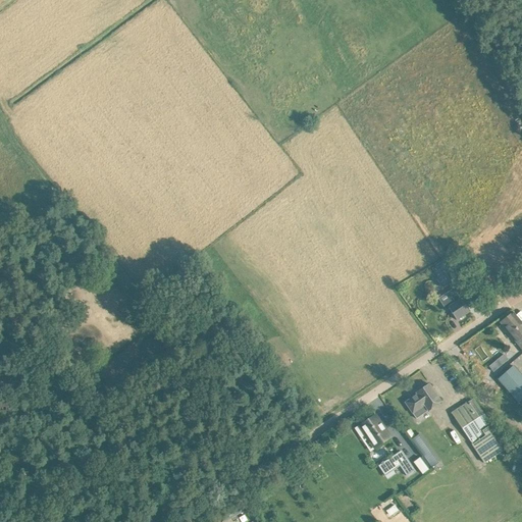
[(438,264),(431,269),(438,279),(436,279),(442,288),(452,281),(447,274),(447,273),(445,274),(438,264)]
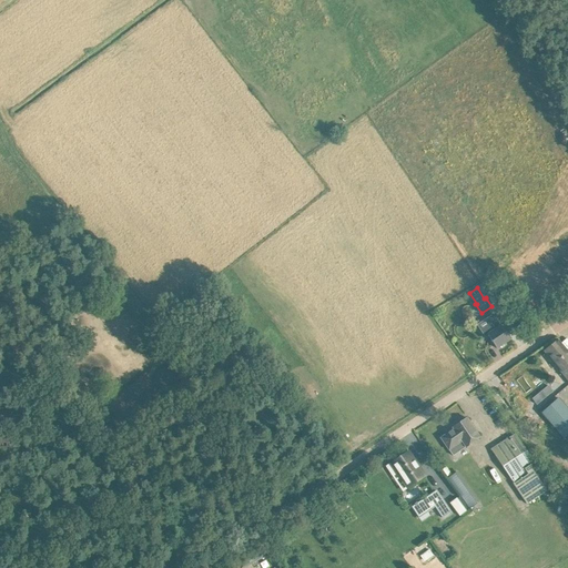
[(487,335),(497,348),(510,340),(501,325),(494,314),(485,320),(489,325),(482,331),(485,336),(487,335)]
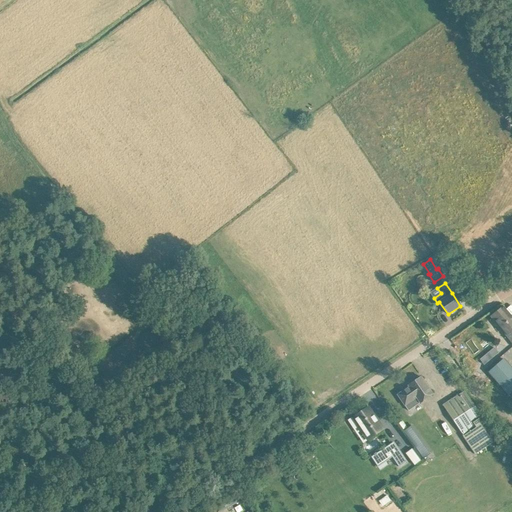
[(511,307),(510,305),(505,309),(503,306),(490,317),(511,343),(511,307)]
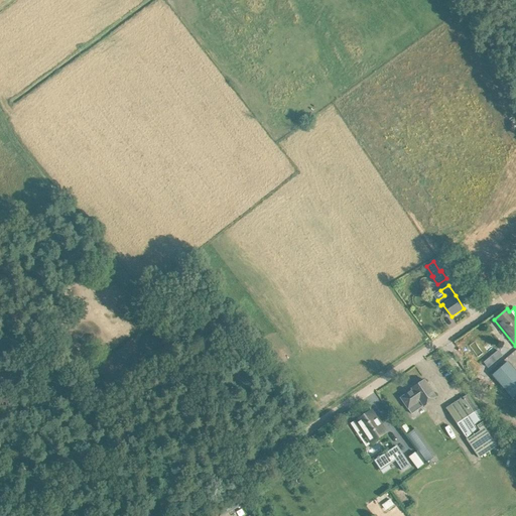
[(497,349),(482,362),(487,367),(502,355),(497,349)]
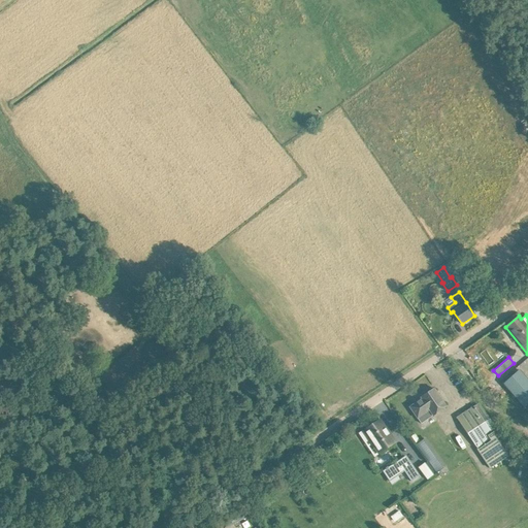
[(524,408),(527,404),(527,383),(527,382),(518,371),(502,384),(512,395),(524,408)]
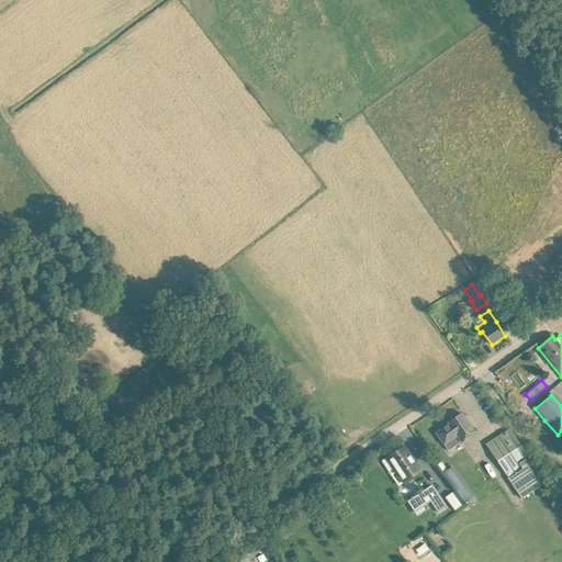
[(89,402),(80,409),(87,418),(100,407),(93,398),(89,402)]
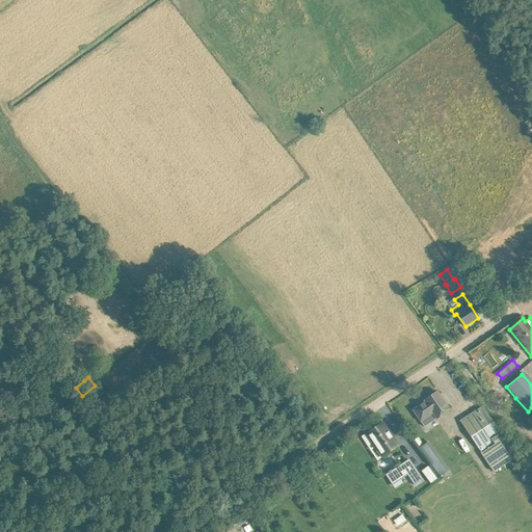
[(449,409),(437,392),(434,394),(433,393),(426,398),(427,398),(424,400),(425,402),(413,410),(424,427),(449,409)]
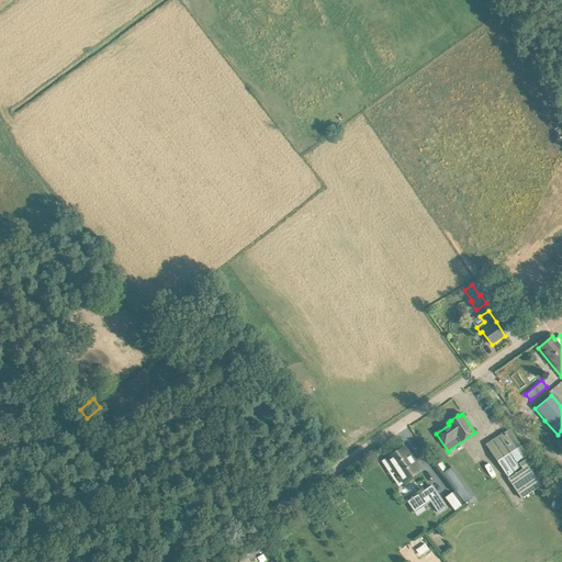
[(486,445),(521,498),(544,484),(528,458),(509,429),(486,445)]
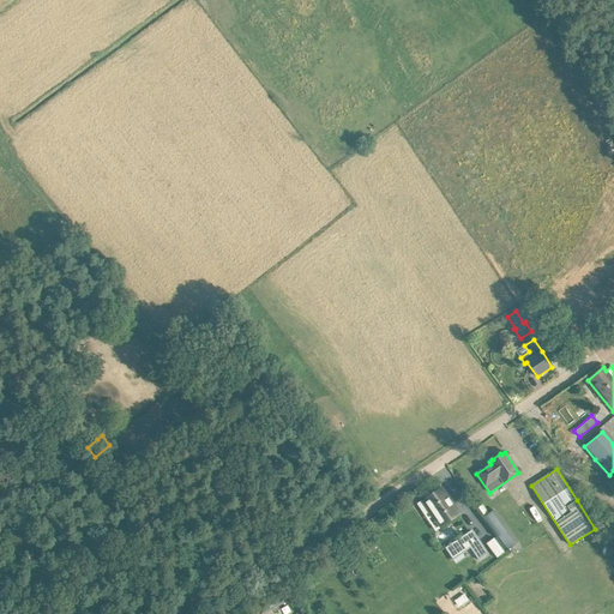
[(417,505),(422,512),(428,509),(440,527),(457,515),(440,491),(417,505)]
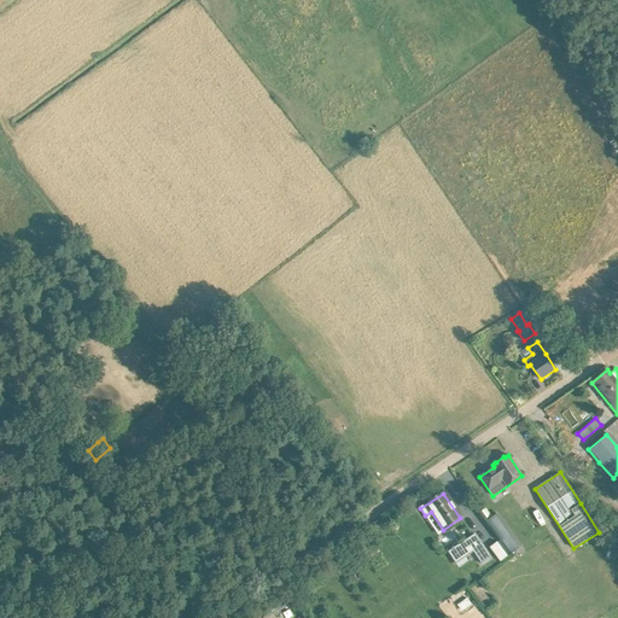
[(511,554),(522,546),(509,530),(500,537),(511,554)]
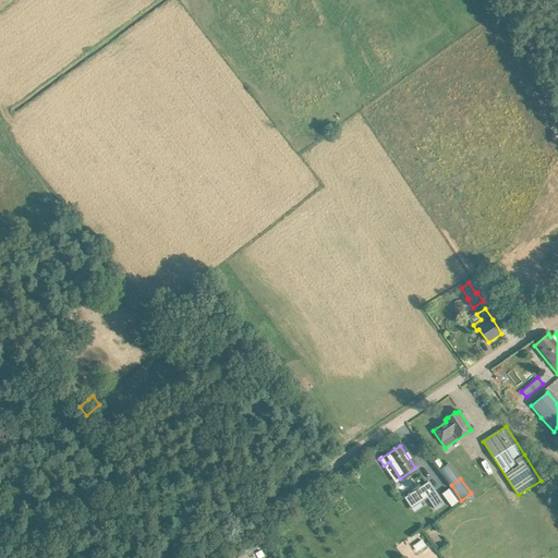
[(404,498),(411,509),(427,498),(434,509),(444,502),(428,481),(410,494),(409,494),(407,495),(408,496),(404,498)]
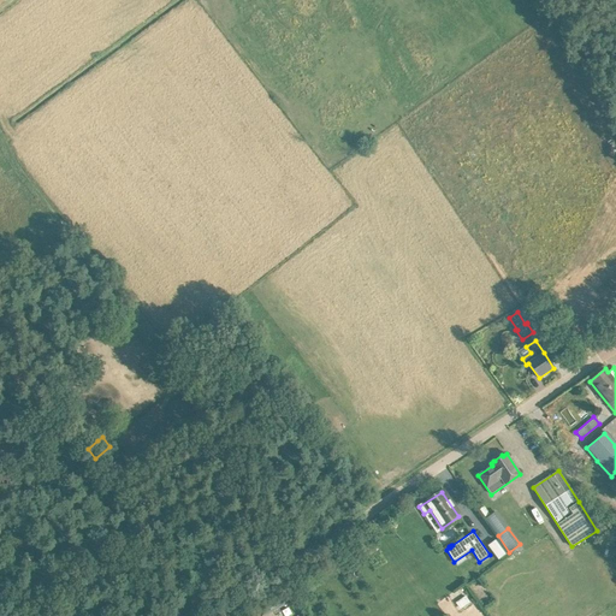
[(495,539),(487,545),(498,560),(505,554),(495,539)]
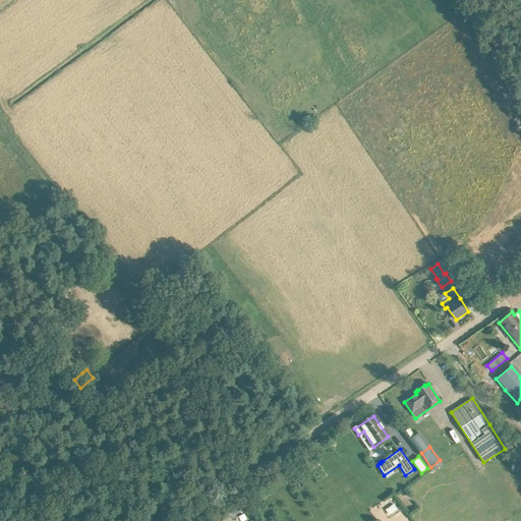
[(223,520),(225,520),(242,512),(237,504),(219,514),(223,520)]
